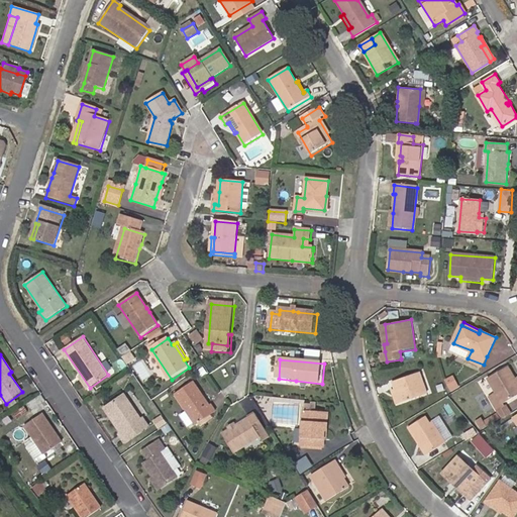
[(516,397),(516,381),(510,367),(489,379),(498,392),(490,397),(499,412),(507,407),(506,404),(516,397)]
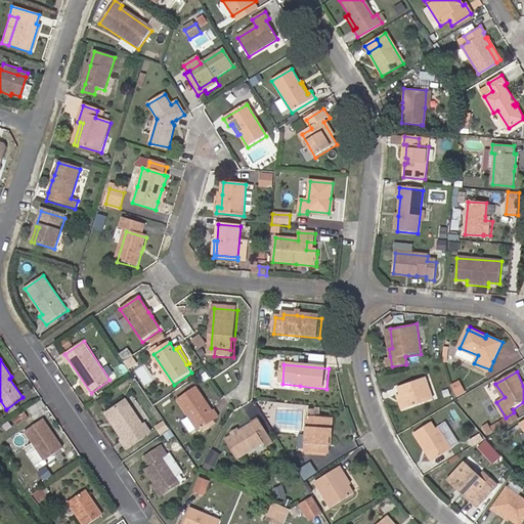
[(400,394),(406,409),(434,399),(426,377),(412,382),(409,374),(395,380),(398,387),(400,394)]
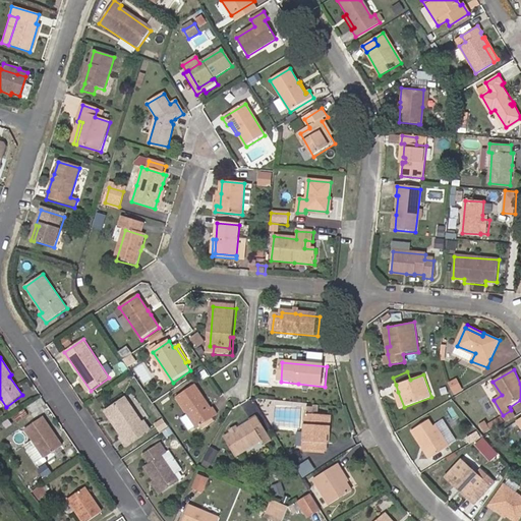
[(200,399),(204,398),(195,386),(177,399),(198,430),(219,417),(219,416),(214,410),(212,411),(205,400),(203,402),(200,399)]
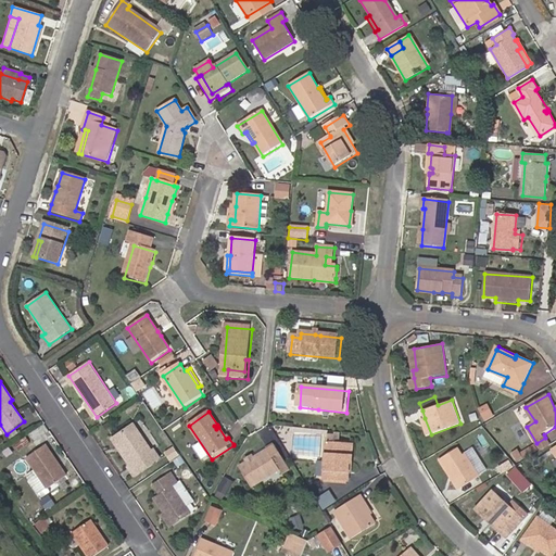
[(428,436),(431,434),(425,418),(421,420),(428,436)]
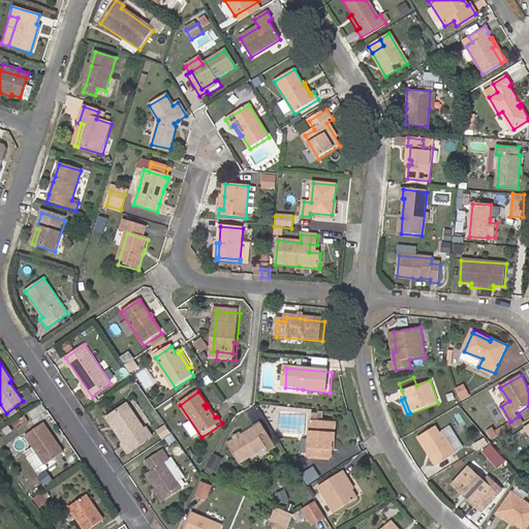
[(121,443),(128,456),(155,438),(148,427),(145,428),(128,403),(109,416),(125,441),(121,443)]
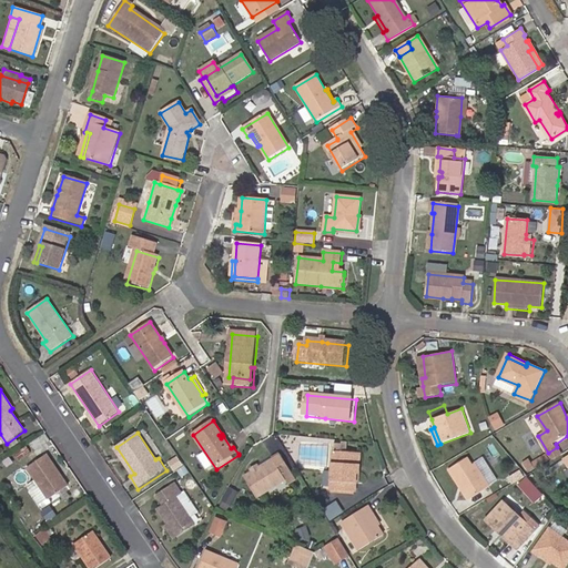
[(357,496),(357,487),(358,477),(358,476),(356,476),(357,456),(337,454),(335,472),(334,490),(333,493),(357,496)]
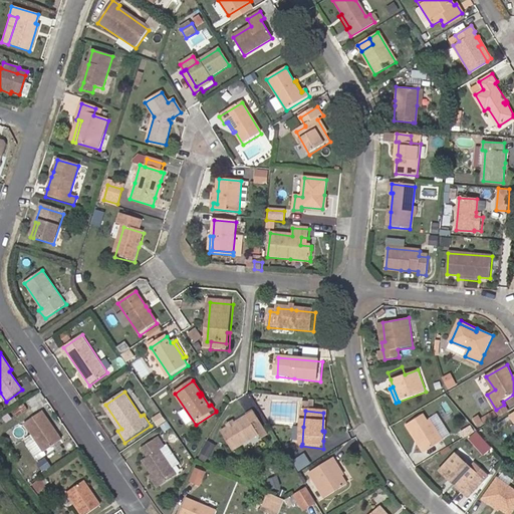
[(62,439),(42,412),(25,424),(44,452),(62,439)]
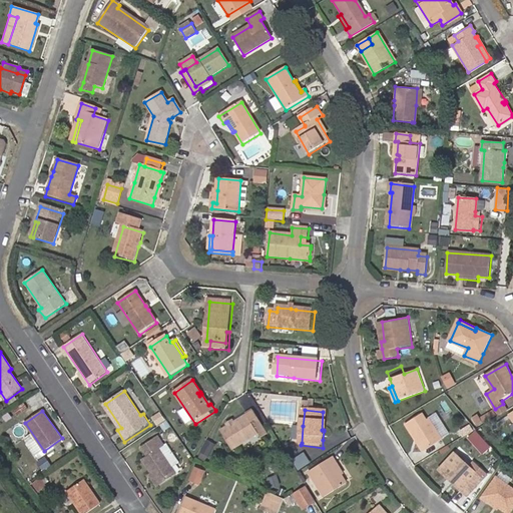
[(235,425),(229,429),(221,434),(233,452),(260,435),(257,431),(264,427),(253,413),(235,425)]
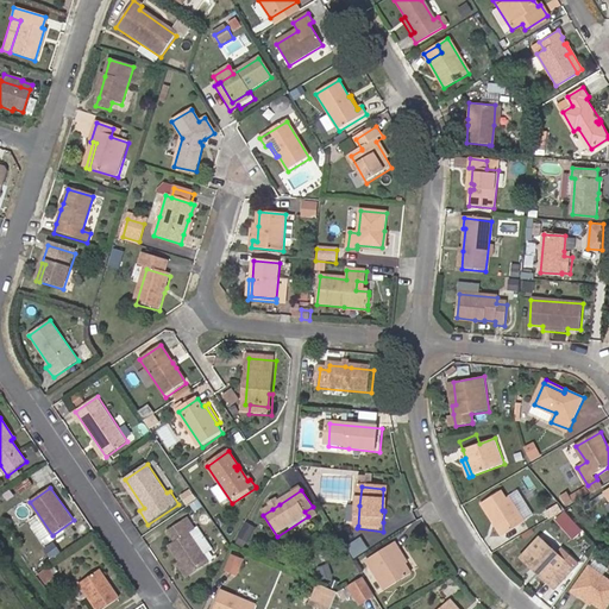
[(495,514),(507,535),(527,523),(512,498),(508,501),(503,493),(483,504),(490,516),(495,514)]
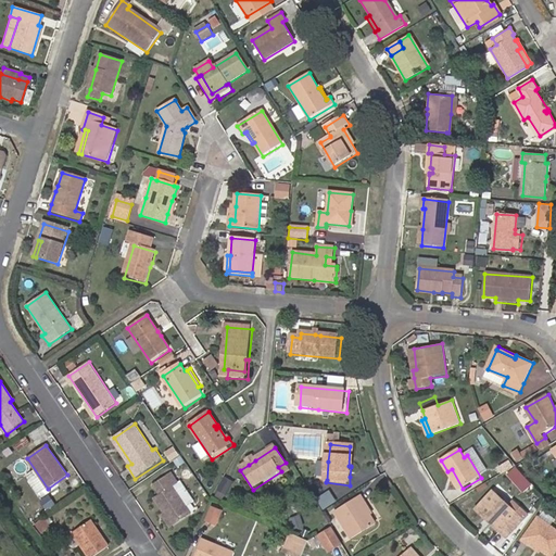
[(516,453),(520,459),(525,456),(520,450),(516,453)]
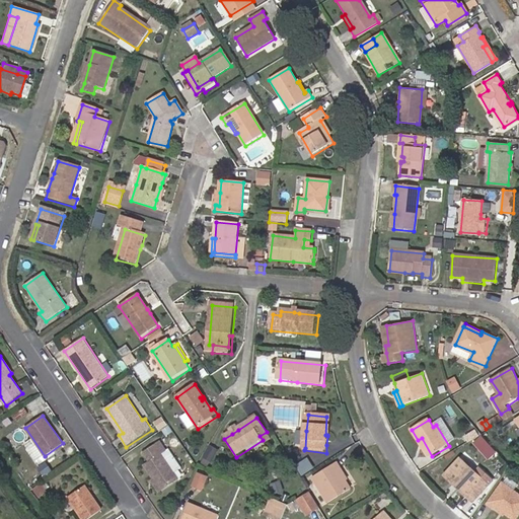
[(305,448),(306,431),(299,431),(297,447),(305,448)]
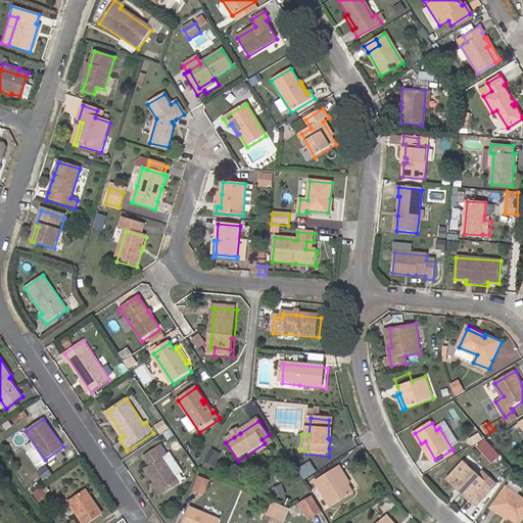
[(274,444),(269,435),(262,439),(265,443),(268,448),(274,444)]
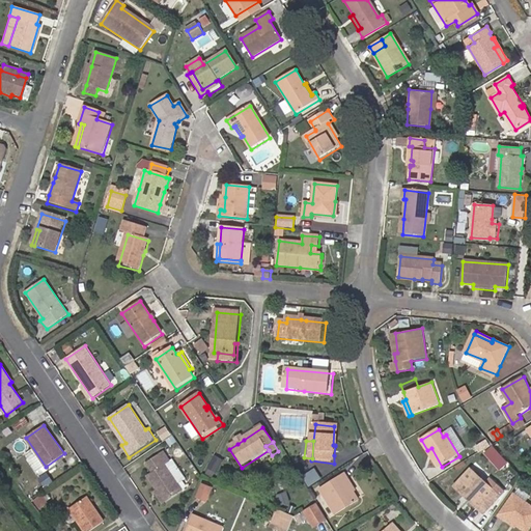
[(24,452),(39,473),(47,468),(31,447),(24,452)]
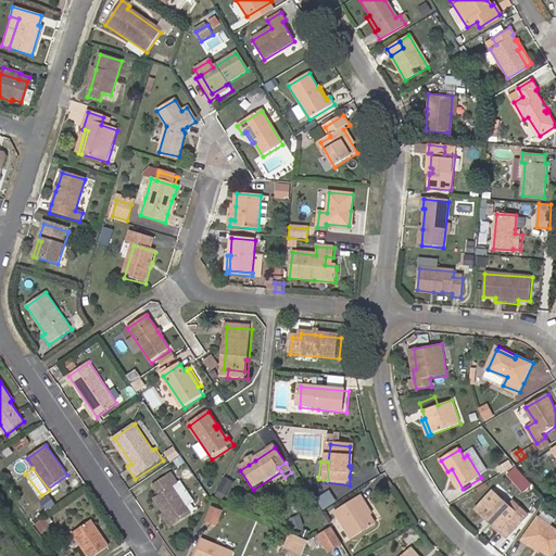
[(459,491),(463,489),(452,469),(447,471),(459,491)]
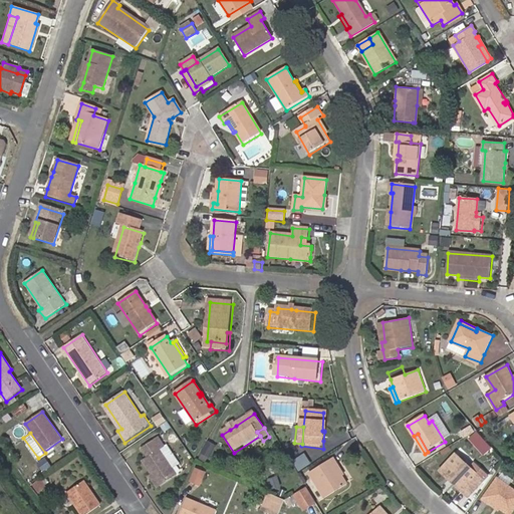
[(151,475),(159,485),(175,473),(171,468),(178,463),(166,445),(164,447),(158,437),(141,448),(148,457),(142,461),(151,475)]
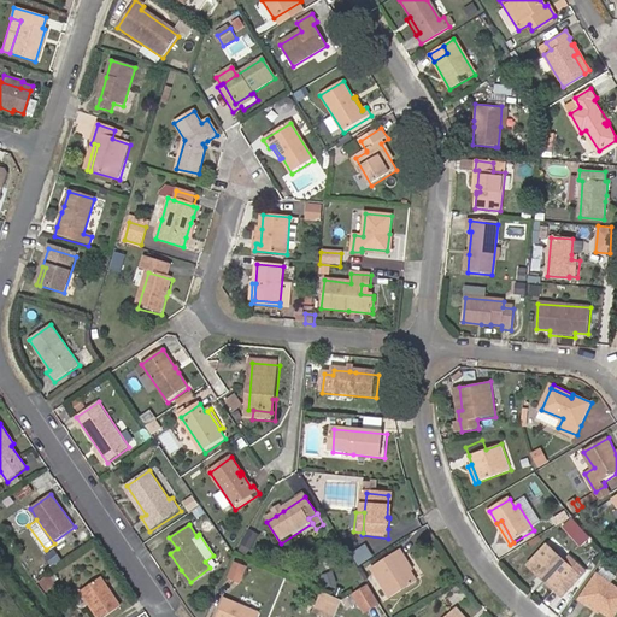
[(262,535),(251,530),(241,546),(253,551),(262,535)]
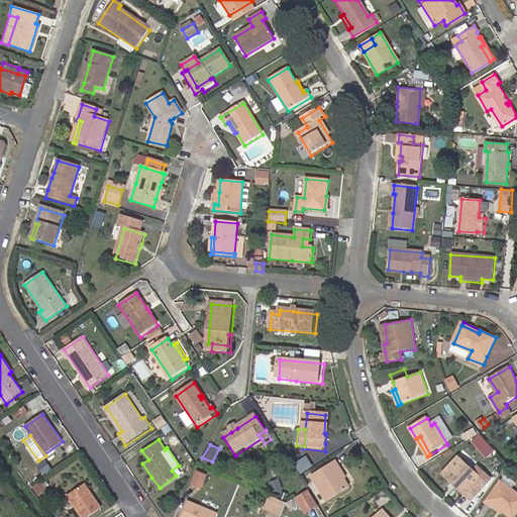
[(444,475),(451,481),(453,479),(462,487),(460,490),(467,495),(483,479),(479,475),(474,470),(459,457),(444,475)]
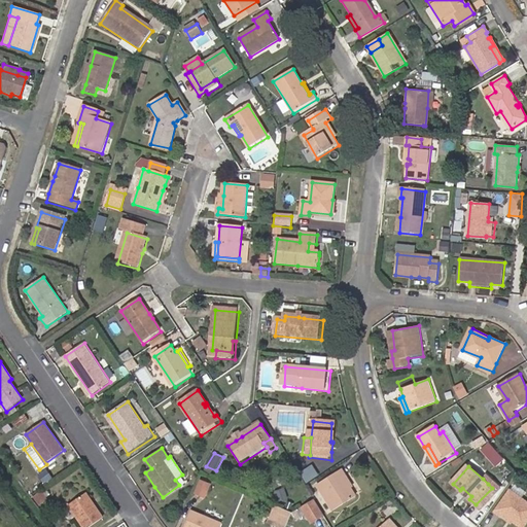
[(346,480),(348,479),(344,471),(319,488),(336,514),(358,499),(353,491),(346,480)]
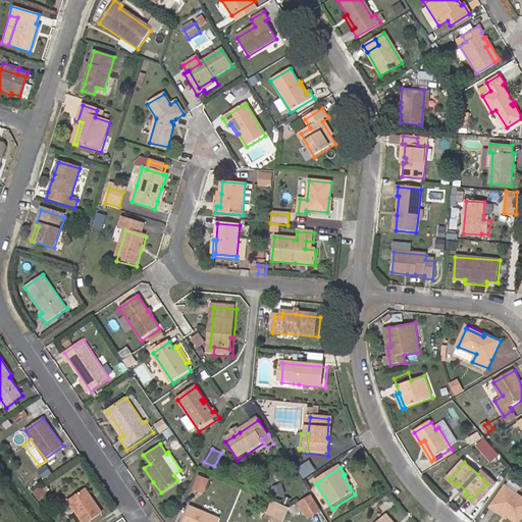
[(487,483),(493,488),(498,483),(482,469),(478,474),(483,479),(487,483)]
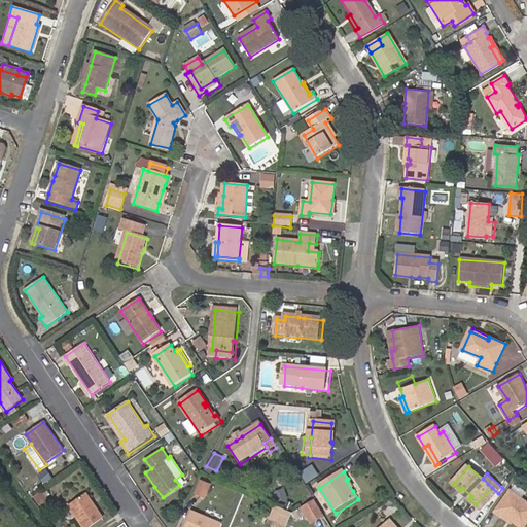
[(355,489),(348,479),(346,480),(353,491),(355,489)]
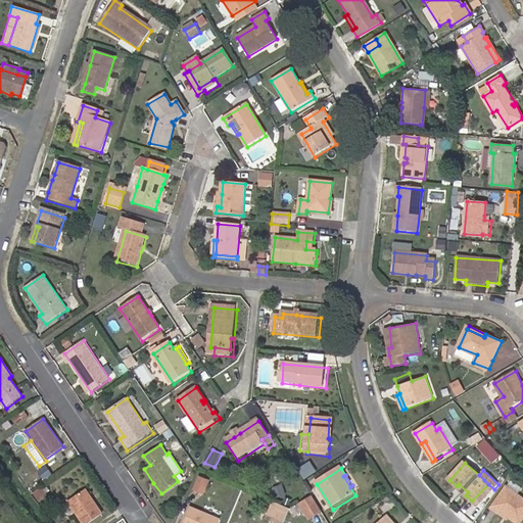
[(208,480),(197,476),(191,489),(203,494),(208,480)]
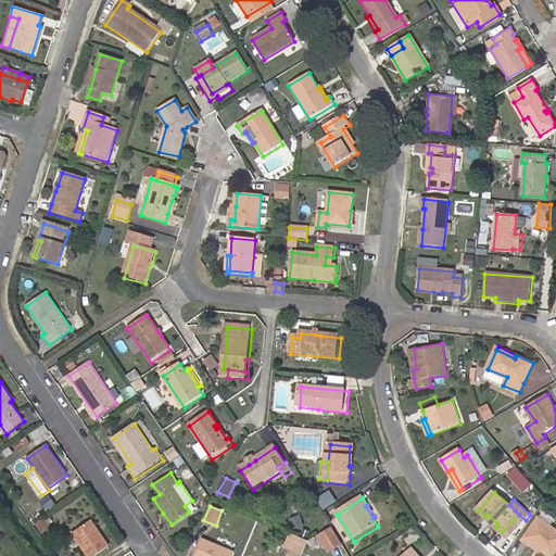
[(169,526),(172,525),(163,514),(161,515),(169,526)]
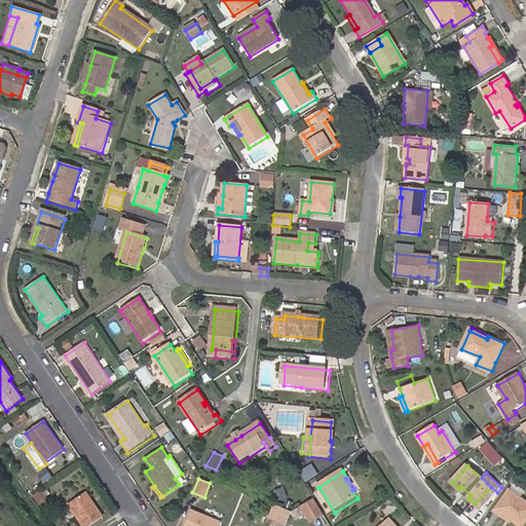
[(461,487),(459,489),(468,498),(471,495),(461,487)]
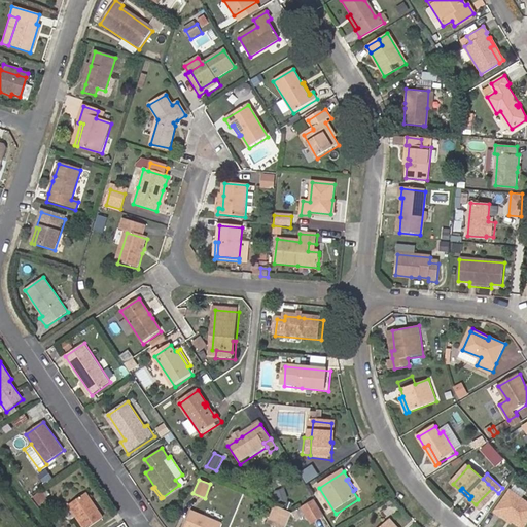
[(498,493),(492,488),(476,504),(482,511),(498,493)]
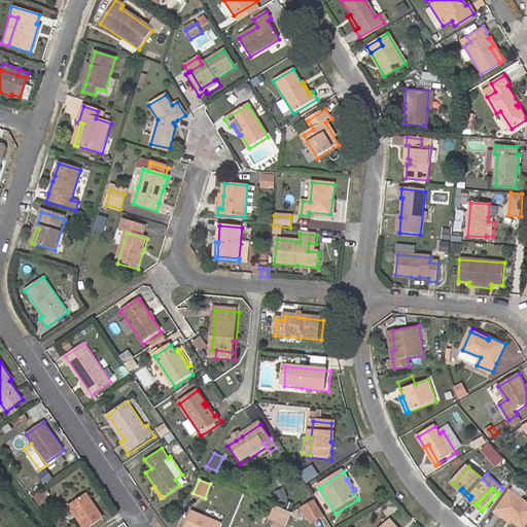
[(48,500),(41,491),(32,497),(39,507),(48,500)]
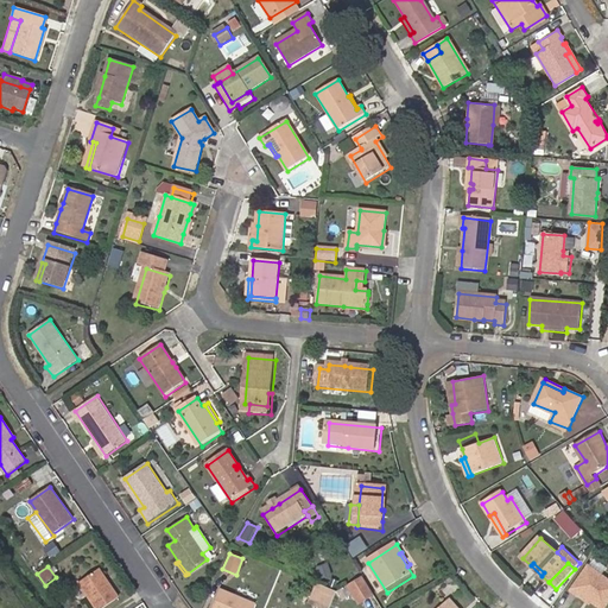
[(103,567),(78,583),(95,607),(103,607),(122,595),(103,567)]
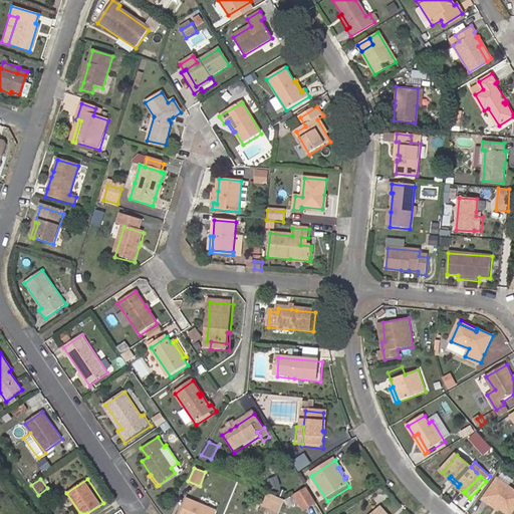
[(497,507),(502,510),(506,513),(513,513),(513,490),(499,480),(484,501),(491,506),(493,504),(497,507)]
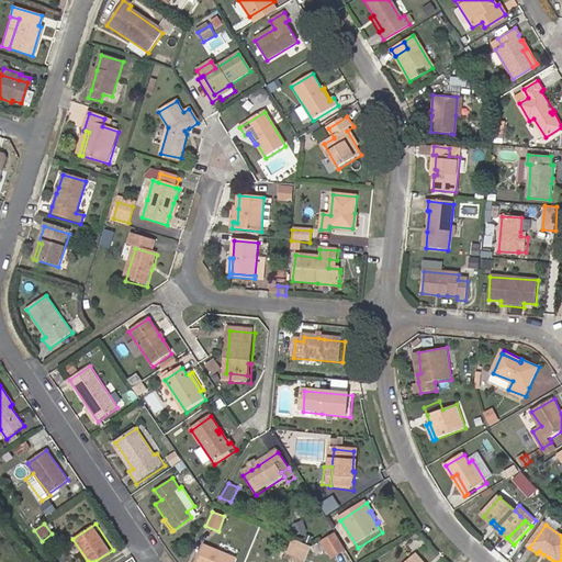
[(335,530),(321,540),(332,558),(347,548),(335,530)]
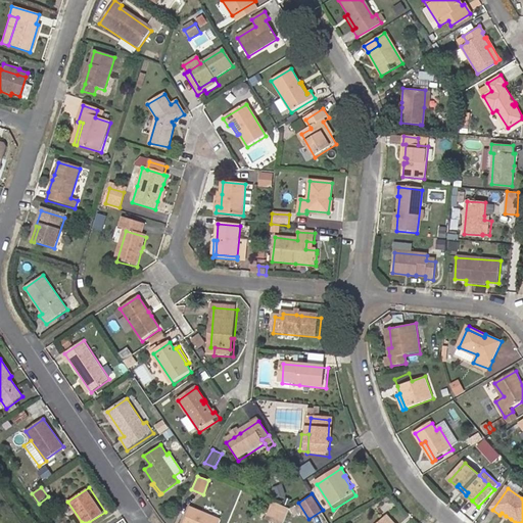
[(270,520),(276,522),(277,522),(284,508),(276,504),(270,520)]
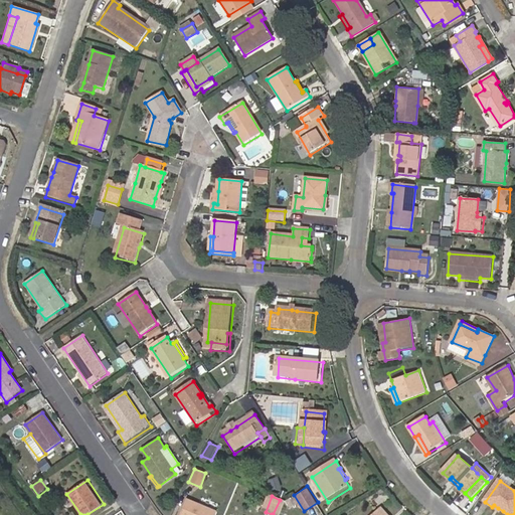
[(280,500),(273,514),(283,514),(288,503),(280,500)]
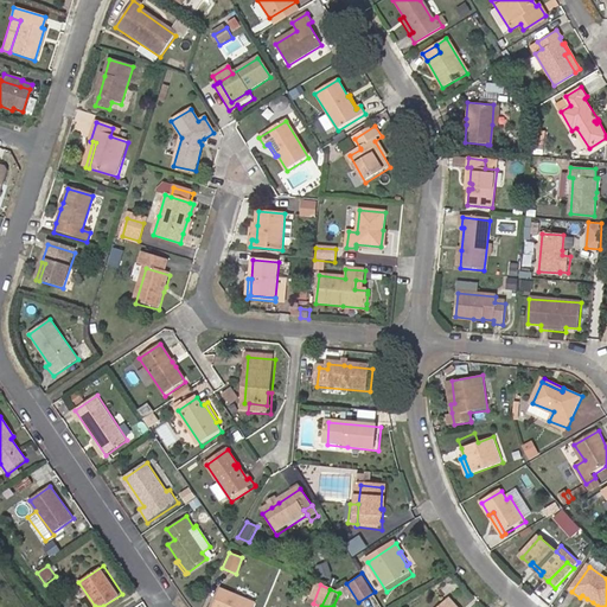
[(216,606),(256,606),(223,592),(216,606)]
